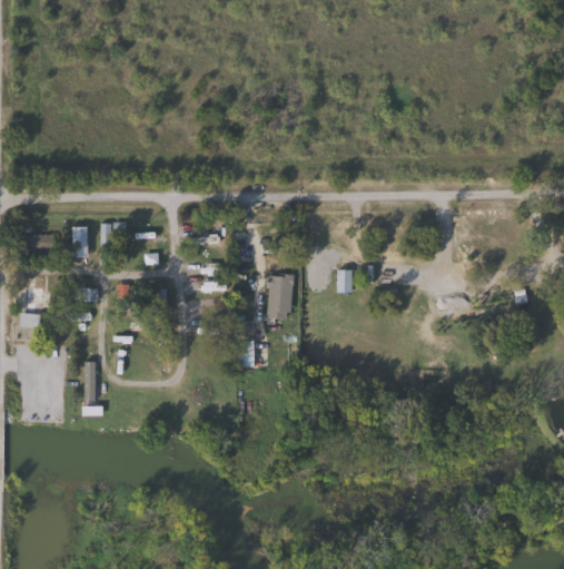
[(112,228),(112,262),(100,262),(100,223),(121,223),(121,228),(112,228)]
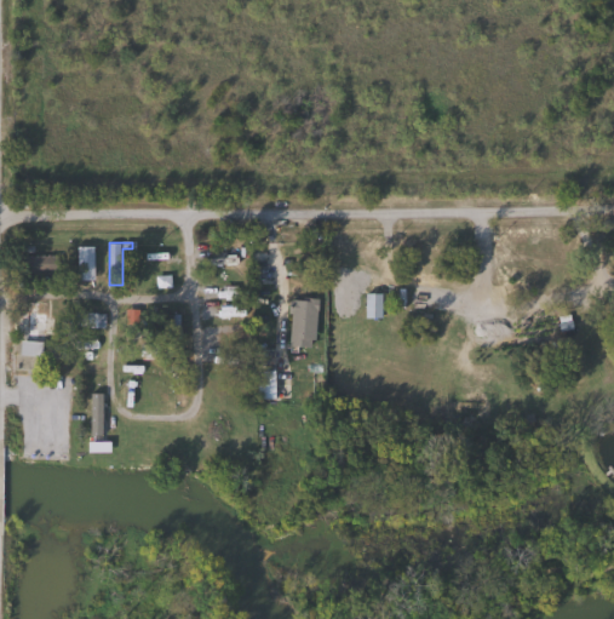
[(59,274),(19,274),(19,256),(59,256),(59,274)]
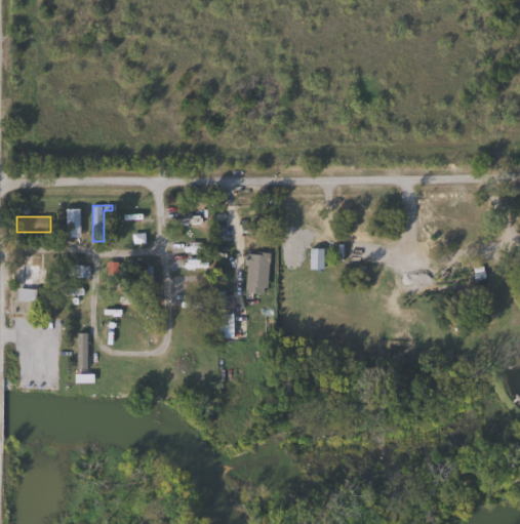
[(323,268),(312,268),(312,249),(323,249),(323,268)]
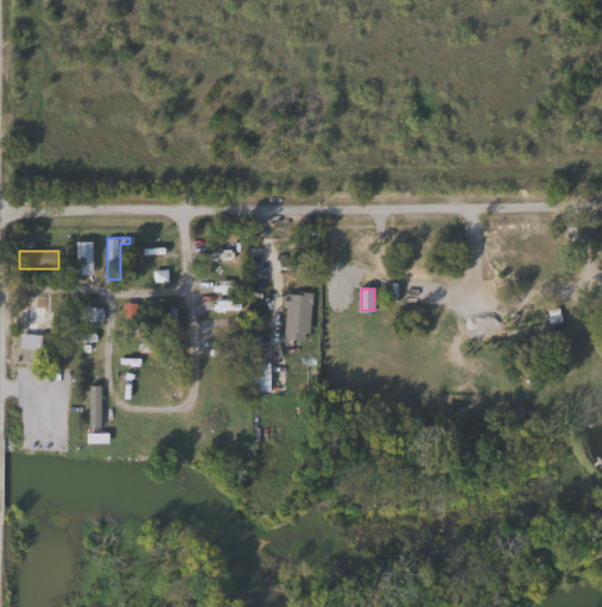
[(286,291),(312,291),(311,340),(285,339),(286,291)]
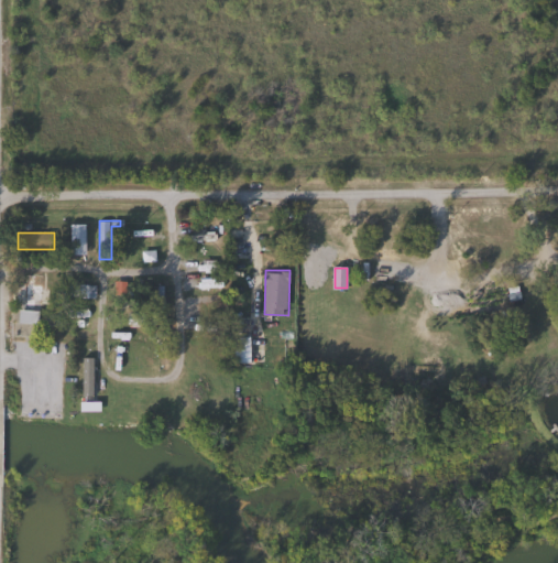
[(14,310),(15,283),(53,284),(53,310),(40,310),(40,322),(20,322),(20,310),(14,310)]
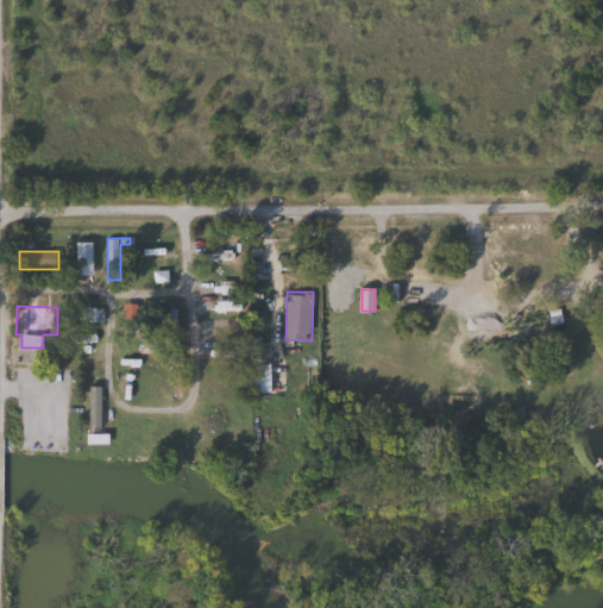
[(536,330),(485,330),(485,342),(536,342),(536,330)]
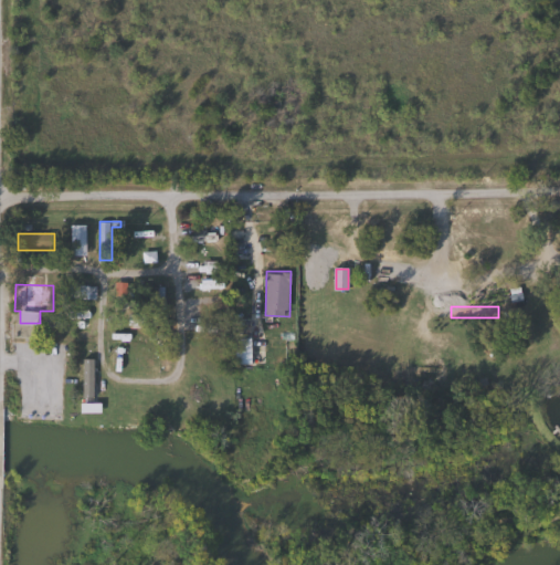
[(252,364),(236,364),(236,337),(252,337),(252,364)]
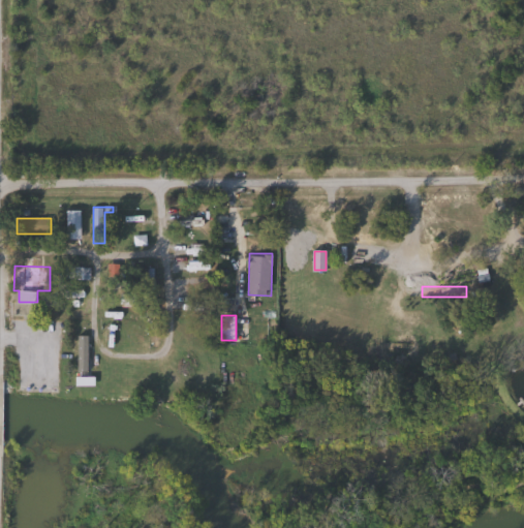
[(88,377),(94,377),(94,384),(75,384),(74,328),(87,327),(88,377)]
